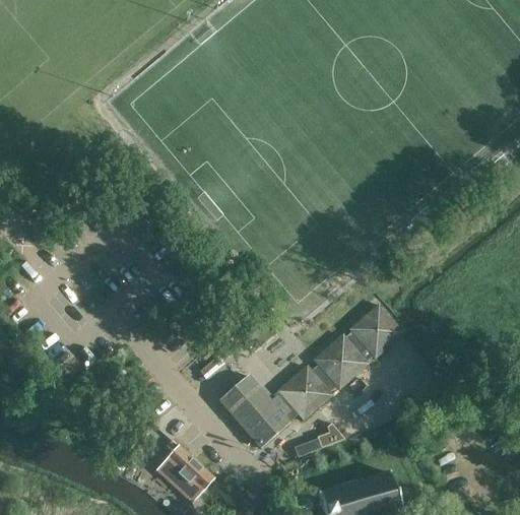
[(307,364),(278,389),(279,390),(270,398),(249,373),(219,398),(261,446),(290,421),(288,419),(298,410),(304,417),(332,393),(329,390),(336,384),(339,387),(404,330),(379,302),(349,327),(351,329),(345,334),(343,332),(318,355),(314,358),(322,366),(315,373),(307,364)]
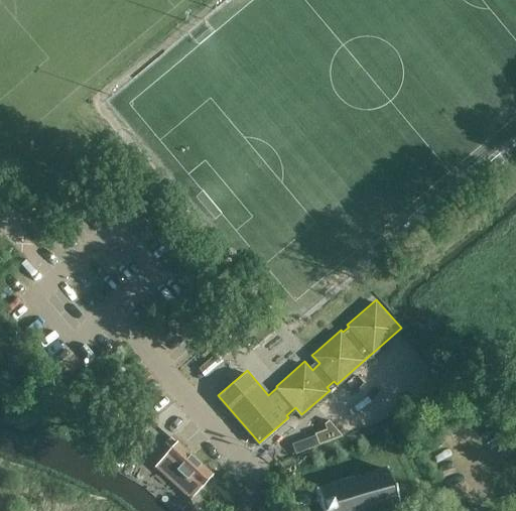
[(215,352),(199,366),(203,370),(206,374),(222,360),(215,352)]
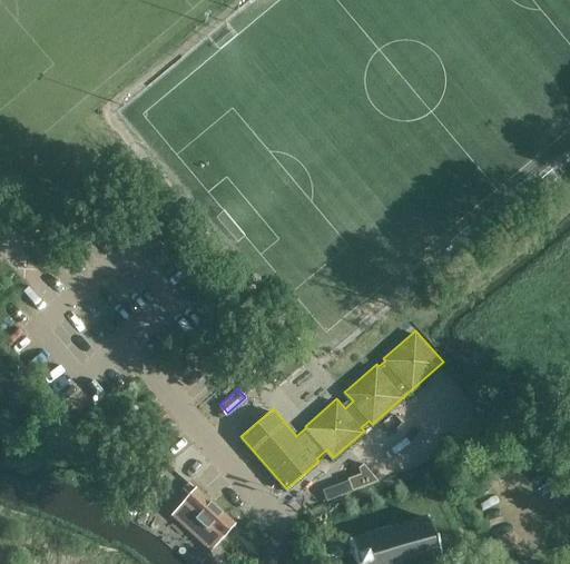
[(513,415),(507,407),(499,414),(505,422),(513,415)]
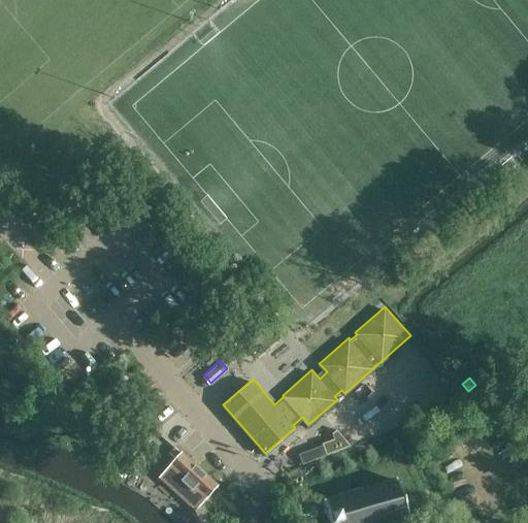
[(175,457),(157,477),(193,510),(217,484),(180,451),(175,447),(170,452),(175,457)]
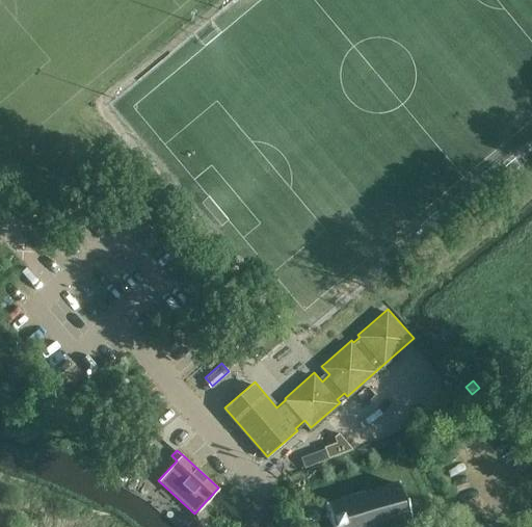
[(413,521),(406,503),(407,503),(406,500),(405,500),(400,484),(401,484),(400,481),(399,481),(399,480),(396,481),(395,480),(392,482),(379,485),(376,486),(364,491),(361,492),(348,496),(348,495),(344,496),(344,497),(331,501),(331,500),(328,501),(328,502),(325,503),(327,511),(325,512),(326,515),(328,514),(330,521),(333,526),(405,526),(406,526),(410,526),(414,525),(414,524),(413,520),(413,521)]
